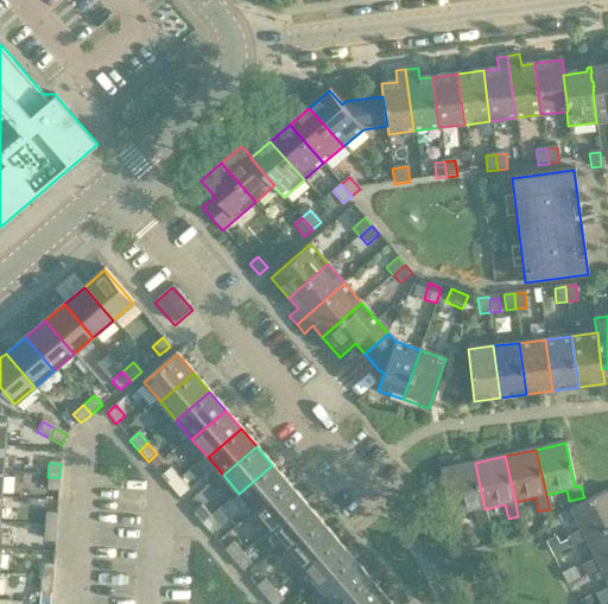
[(487,523),(485,509),(475,463),(439,471),(449,517),(474,512),(476,526),(487,523)]
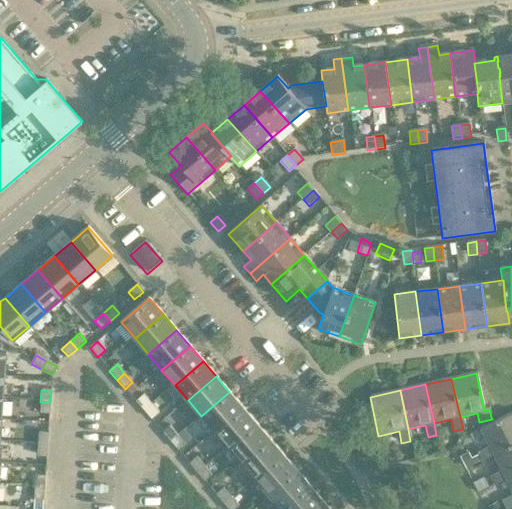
[(214,432),(243,408),(229,392),(201,416),(214,432)]
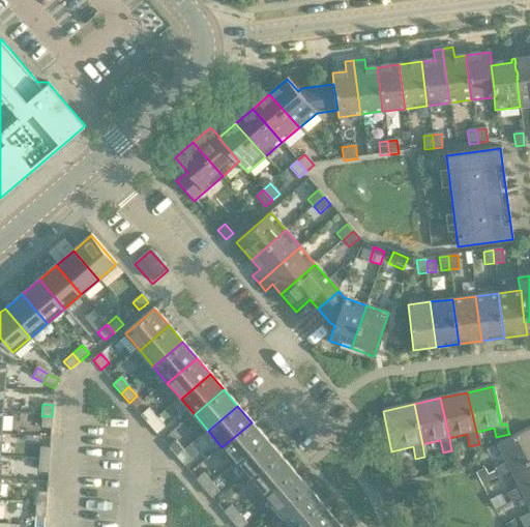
[(141,415),(149,426),(156,418),(148,409),(141,415)]
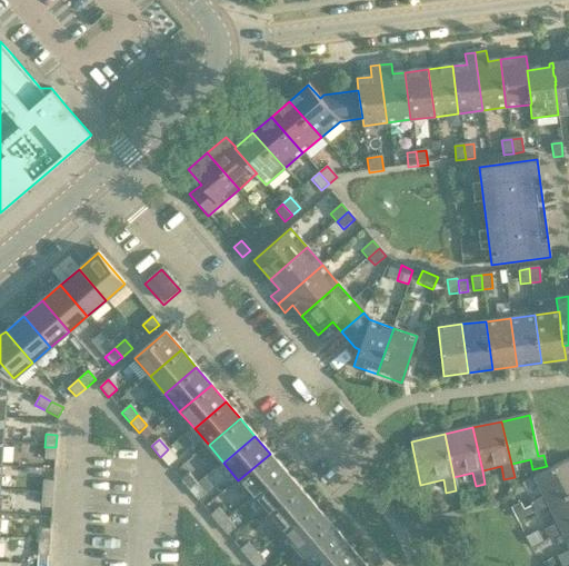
[(45,459),(56,460),(56,447),(45,447),(45,459)]
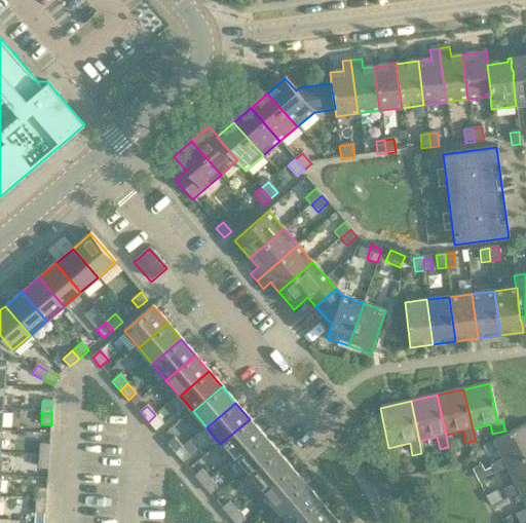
[(163,424),(155,415),(148,422),(155,432),(163,424)]
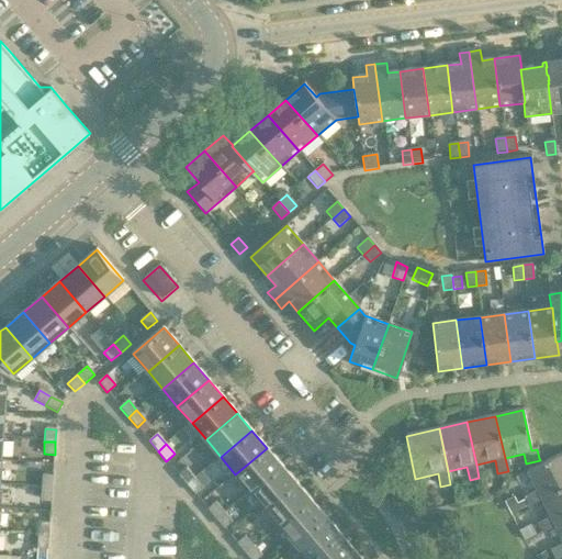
[(250,491),(281,465),(267,448),(235,474),(250,491)]
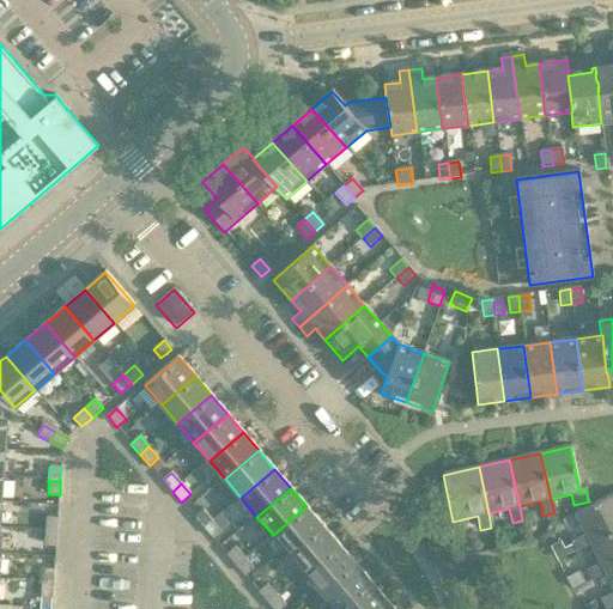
[(590,546),(612,534),(612,494),(575,515),(586,536),(571,543),(576,553),(590,546)]
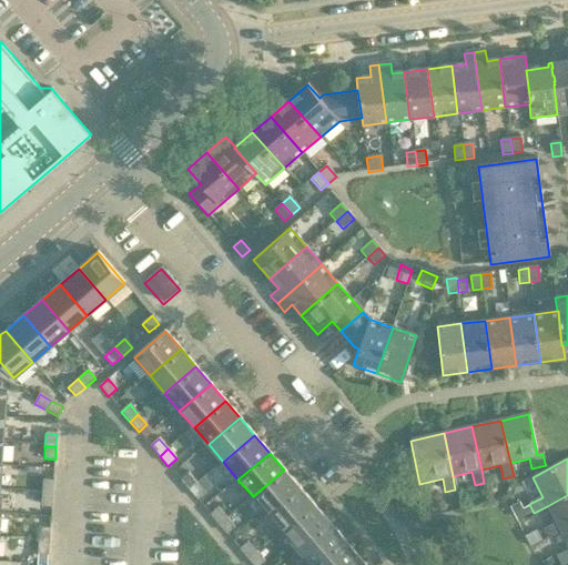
[(267,514),(298,487),(284,470),(253,496),(267,514)]
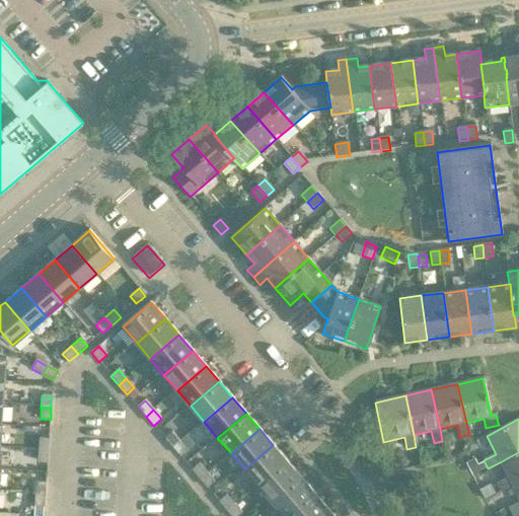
[(164,439),(172,448),(180,441),(172,432),(164,439)]
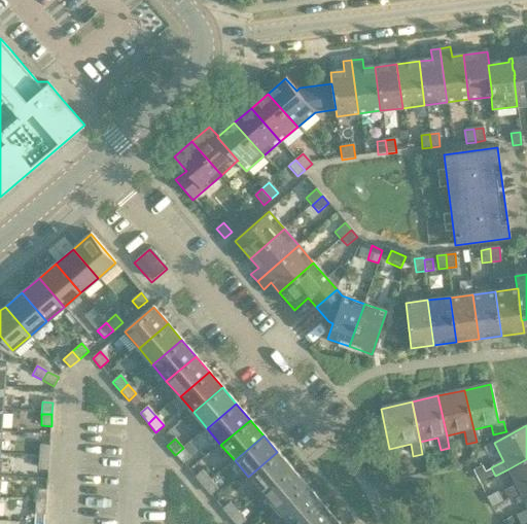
[(39,446),(38,458),(48,458),(49,447),(39,446)]
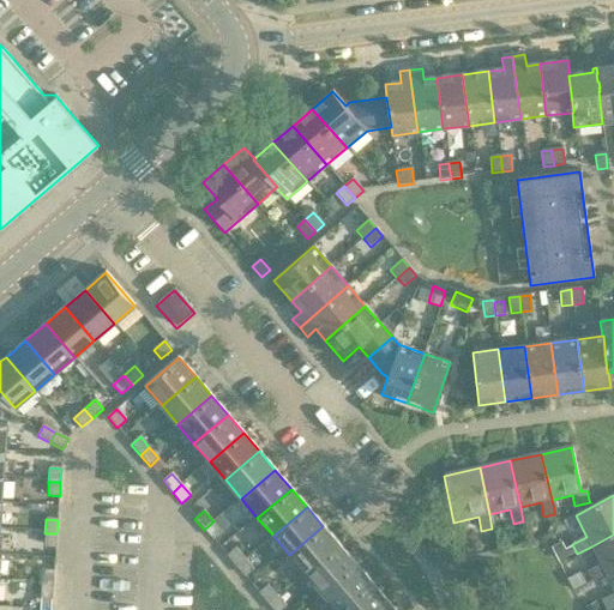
[(222,532),(214,521),(204,530),(214,541),(222,532)]
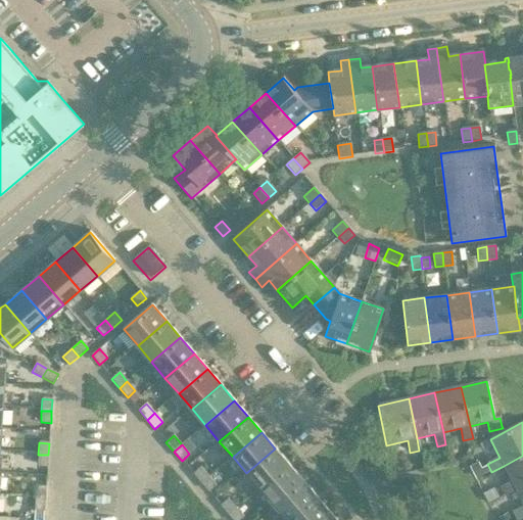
[(259,488),(288,464),(275,448),(246,473),(259,488)]
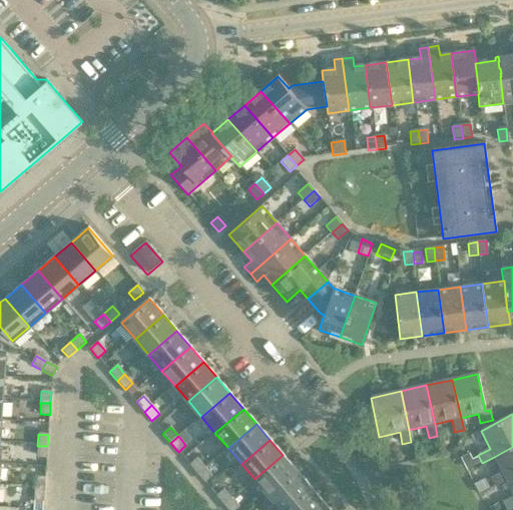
[(36,457),(46,458),(47,446),(37,446),(36,457)]
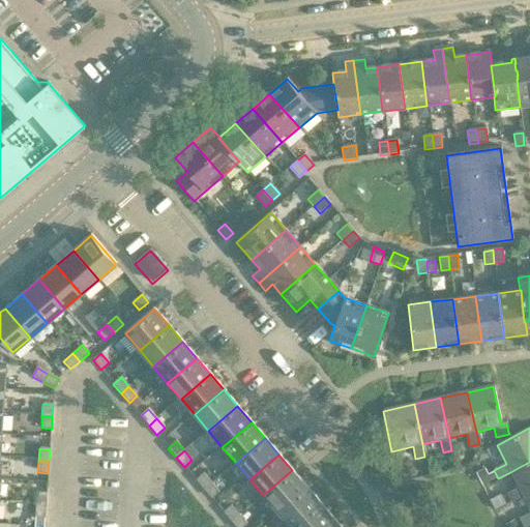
[(523,497),(529,493),(529,462),(510,472),(519,489),(506,494),(510,503),(523,497)]
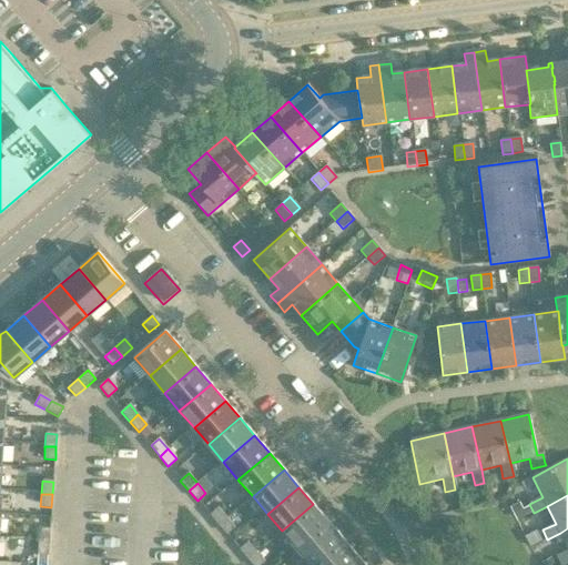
[(519,503),(510,507),(517,522),(526,516),(519,503)]
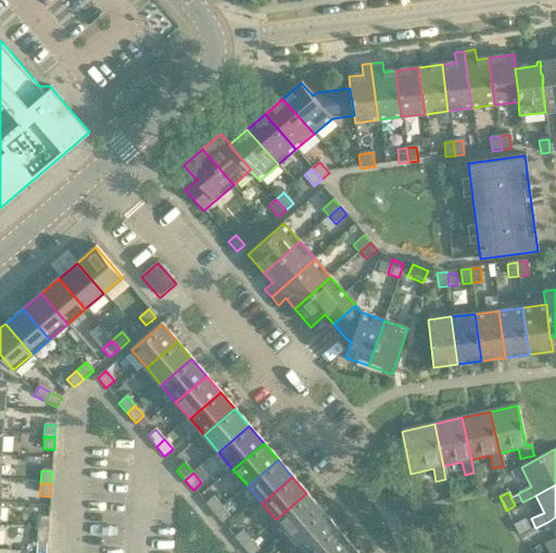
[(290,537),(321,511),(306,493),(276,519),(290,537)]
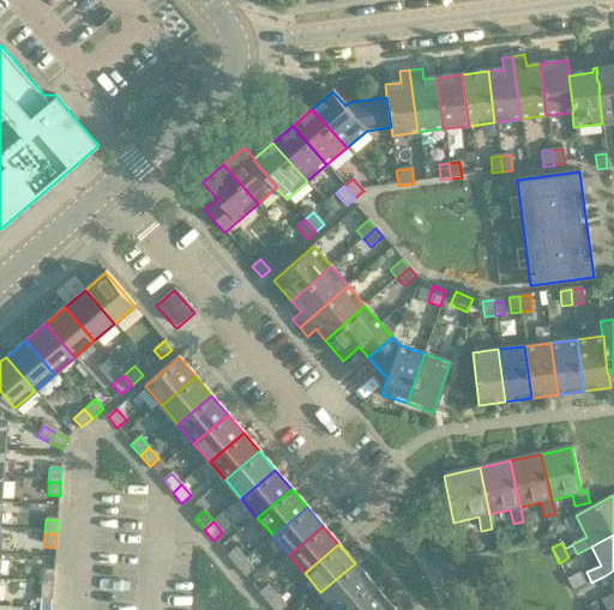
[(227,556),(236,567),(245,559),(236,549),(227,556)]
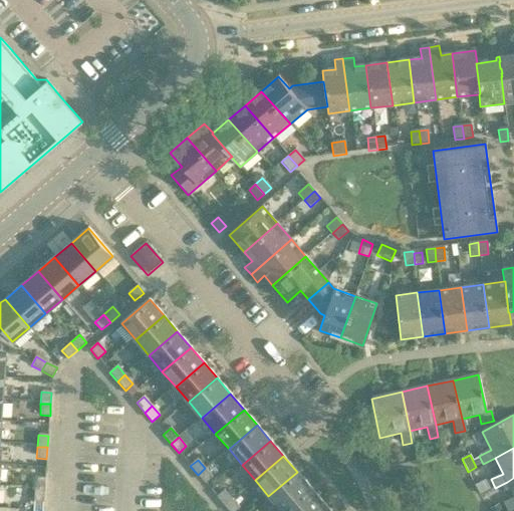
[(213,477),(205,468),(198,475),(205,484),(213,477)]
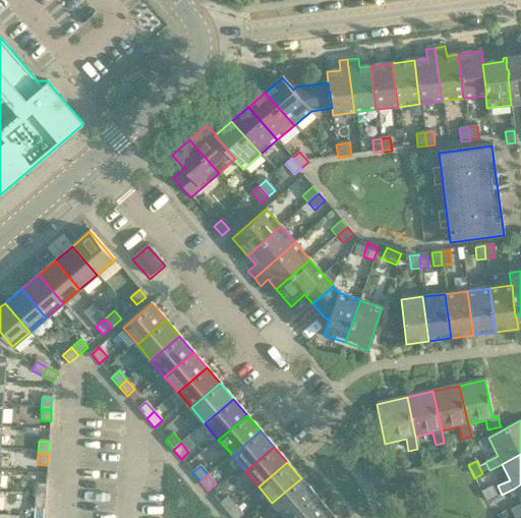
[(287,517),(314,494),(301,478),(272,503),(285,517),(287,517)]
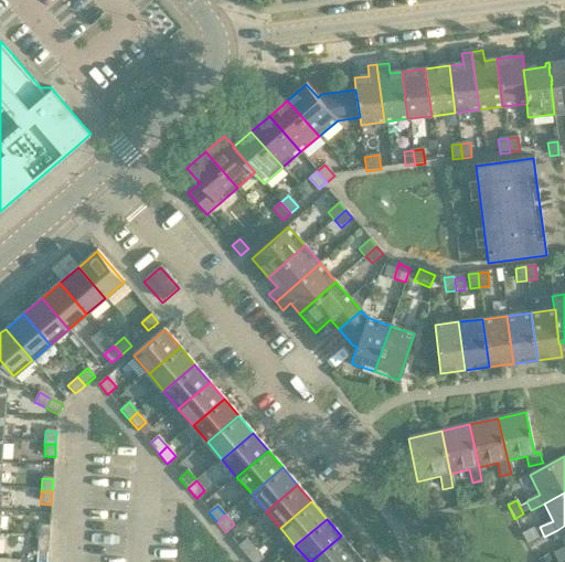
[(39,526),(38,539),(49,539),(50,527),(39,526)]
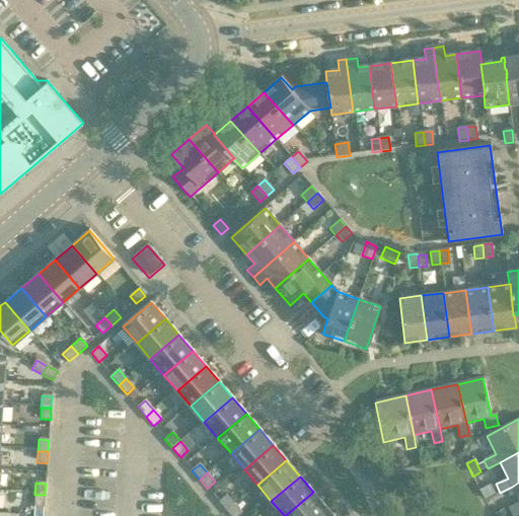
[(515,515),(518,513),(518,483),(512,487),(518,501),(507,508),(511,515),(515,515)]
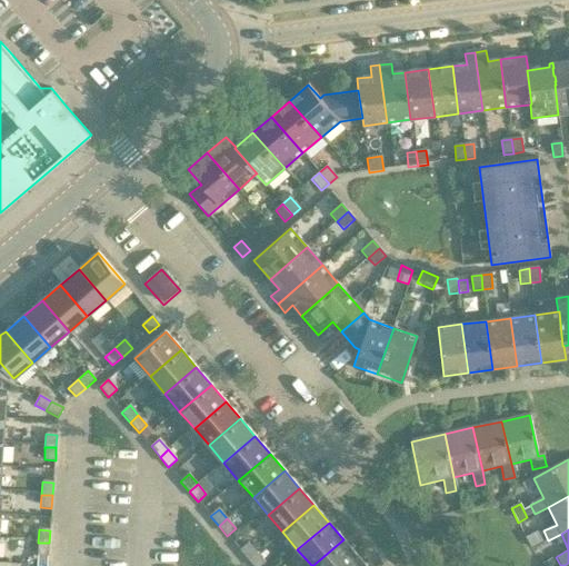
[(537,546),(547,542),(542,533),(532,537),(537,546)]
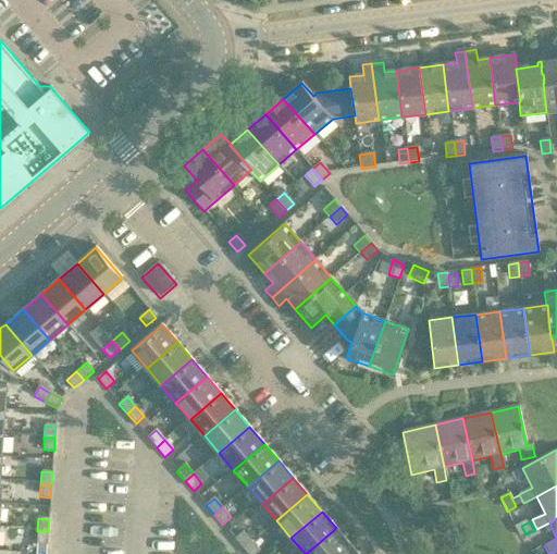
[(339,553),(350,545),(336,528),(307,553),(339,553)]
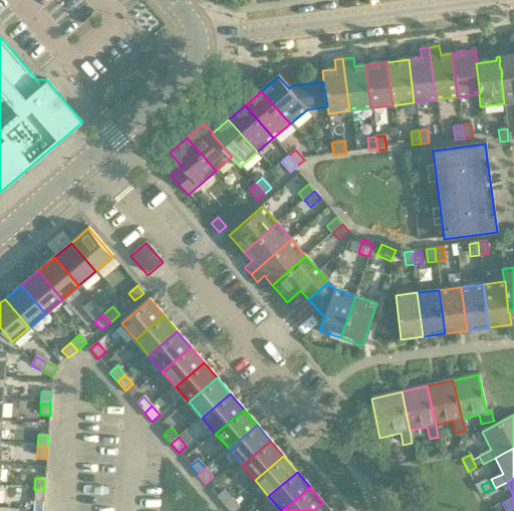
[(34,502),(44,502),(44,490),(34,490),(34,502)]
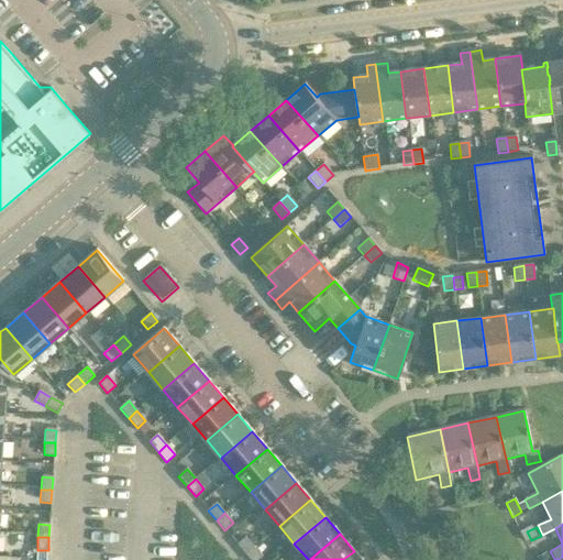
[(238,545),(245,555),(254,548),(245,538),(238,545)]
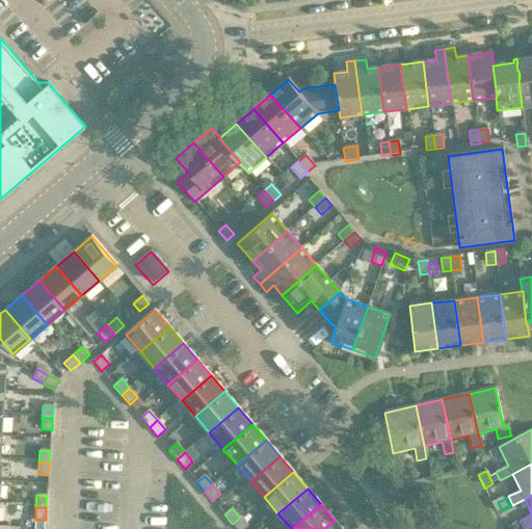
[(246,528),(248,527),(240,518),(232,524),(236,528),(246,528)]
